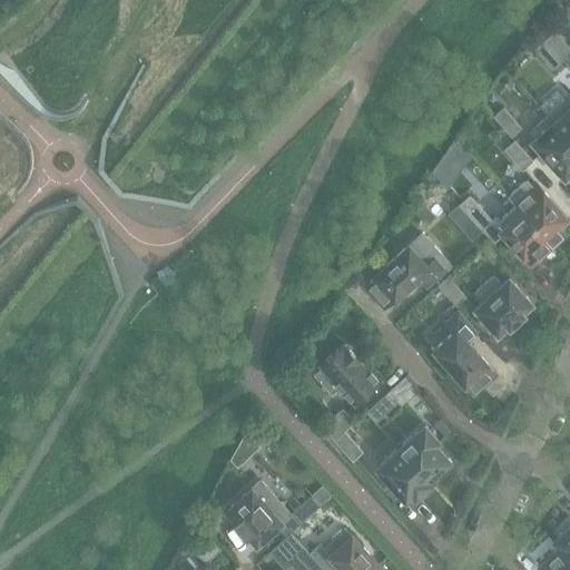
[(569,52),(569,48),(553,30),(543,39),(562,60),(569,52)]
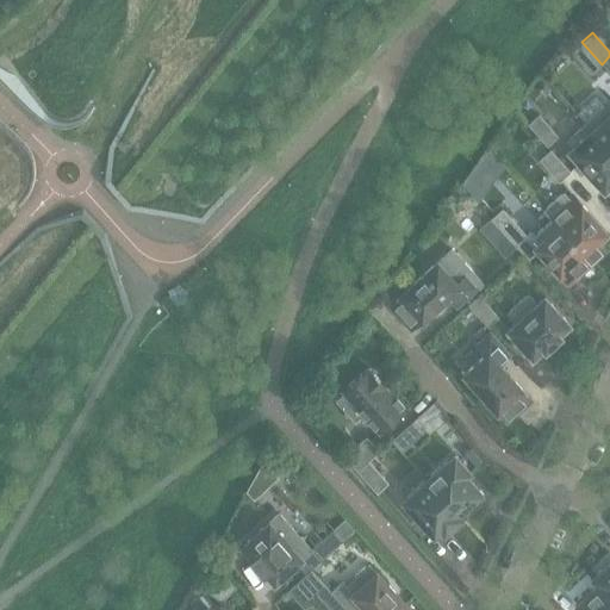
[(602,64),(582,42),(571,53),(591,74),(602,64)]
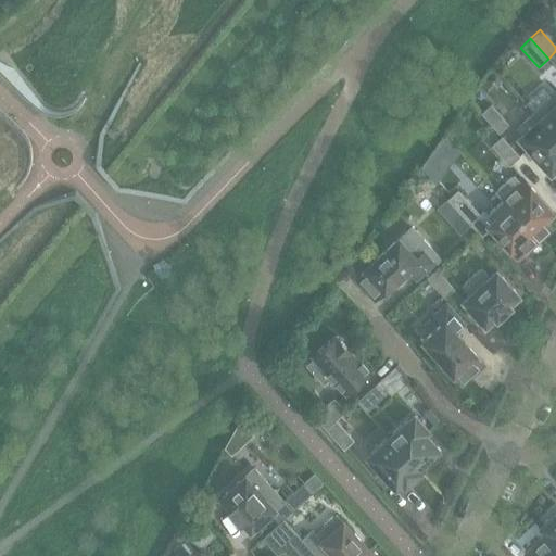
[(555,103),(540,118),(555,137),(555,103)]
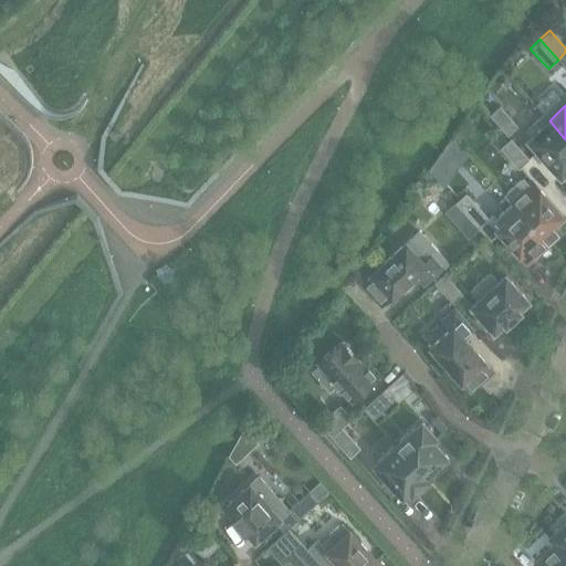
[(517,126),(499,106),(489,115),(507,135),(517,126)]
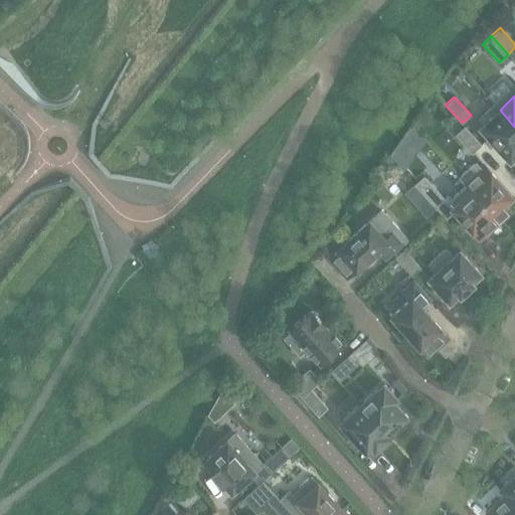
[(514,127),(500,110),(480,127),(510,160),(514,155),(514,127)]
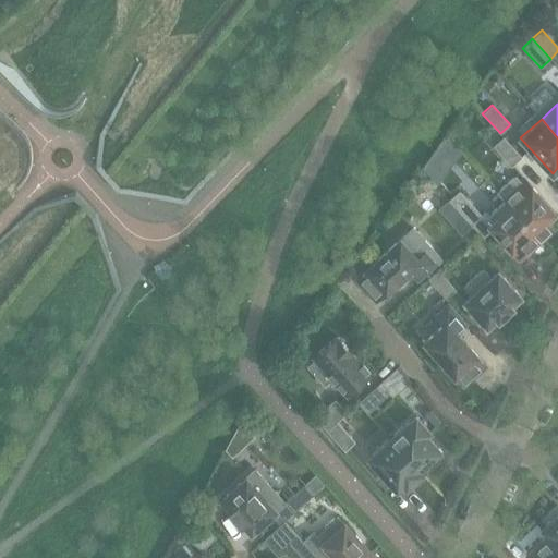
[(521,157),(504,136),(493,146),(511,166),(521,157)]
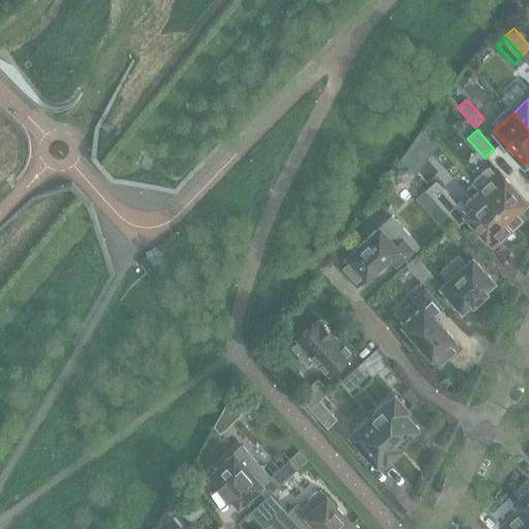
[(411,149),(402,161),(415,177),(426,163),(411,149)]
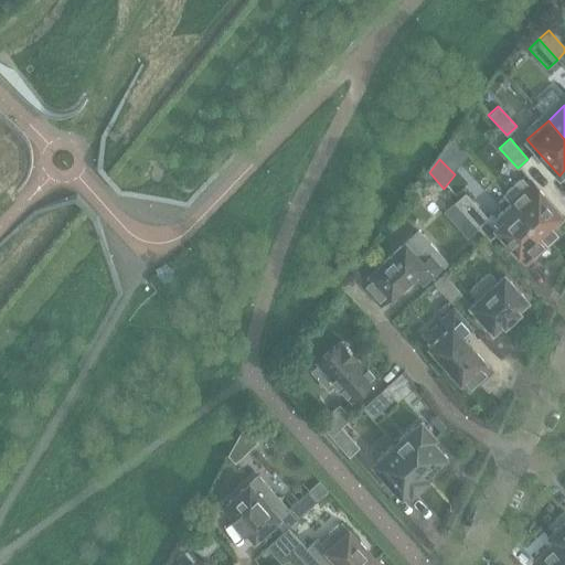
[(426,174),(417,181),(420,185),(428,187),(433,182),(426,174)]
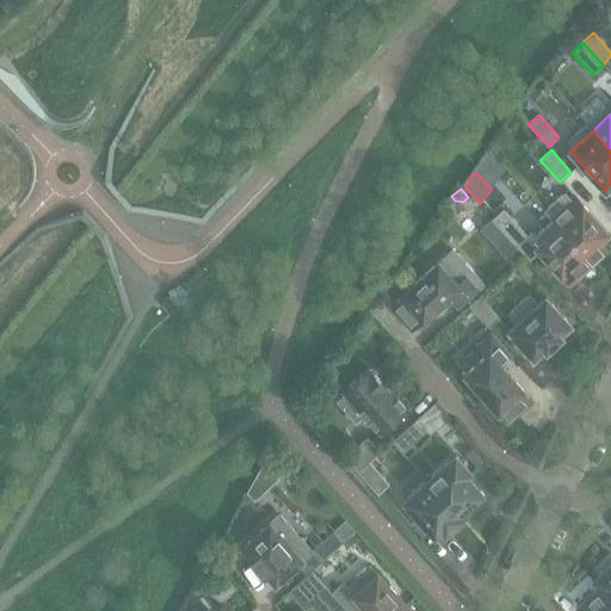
[(563,192),(544,210),(585,253),(606,233),(573,196),(569,198),(563,192)]
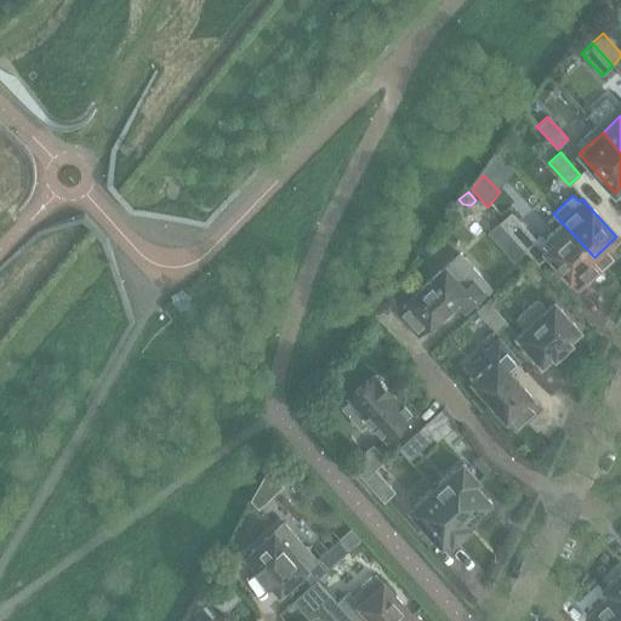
[(511,212),(500,222),(525,250),(533,258),(537,263),(548,255),(579,289),(602,267),(603,267),(594,257),(553,214),(562,223),(543,240),(540,235),(535,239),(511,212)]
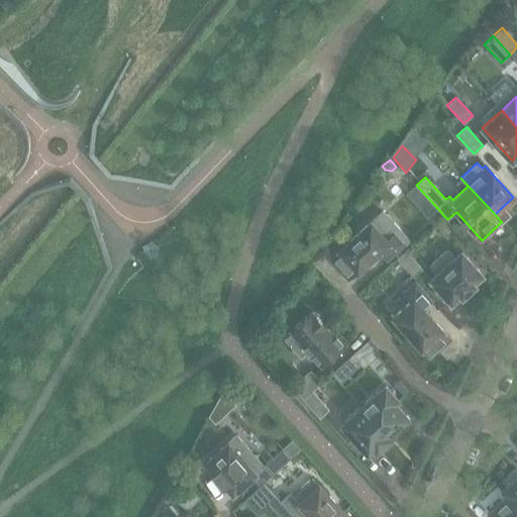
[(370,222),(330,257),(348,278),(379,251),(388,262),(407,244),(390,226),(379,214),(370,222)]
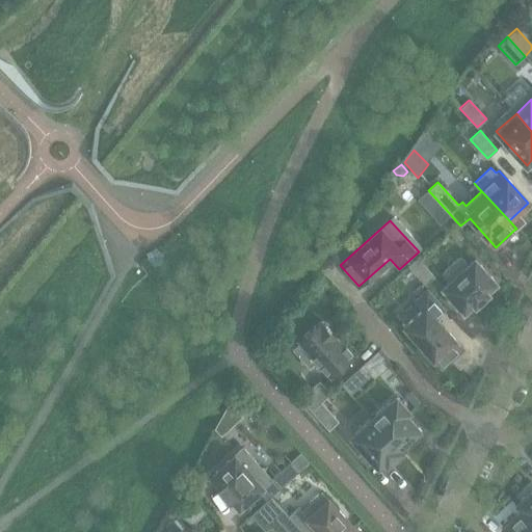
[(525,242),(516,249),(521,255),(529,247),(525,242)]
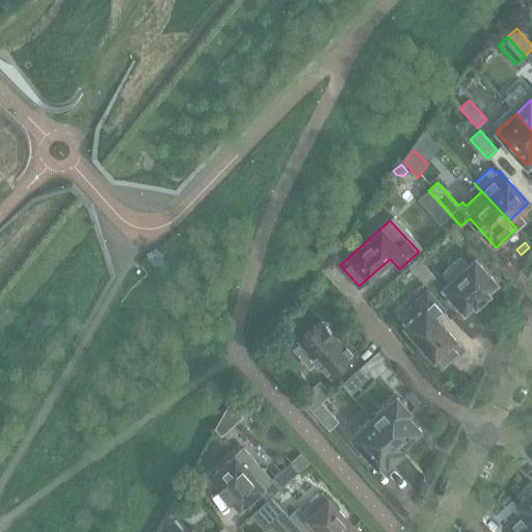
[(434,276),(418,257),(407,266),(425,285),(434,276)]
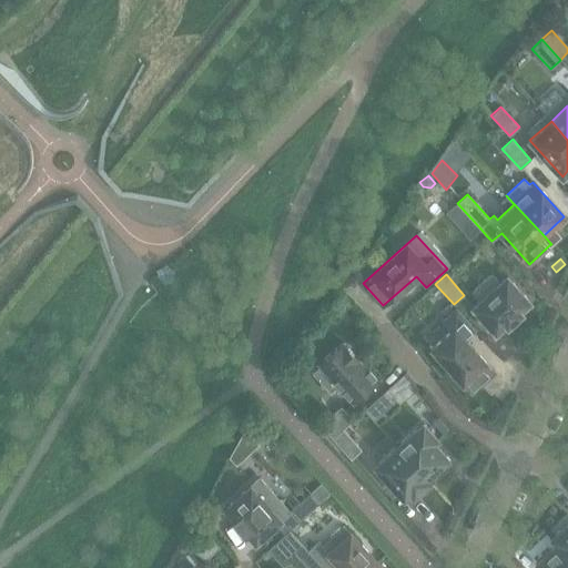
[(519,311),(529,302),(507,276),(499,283),(492,275),(473,293),(480,301),(473,306),(496,332),(506,323),(507,325),(521,313),(519,311)]
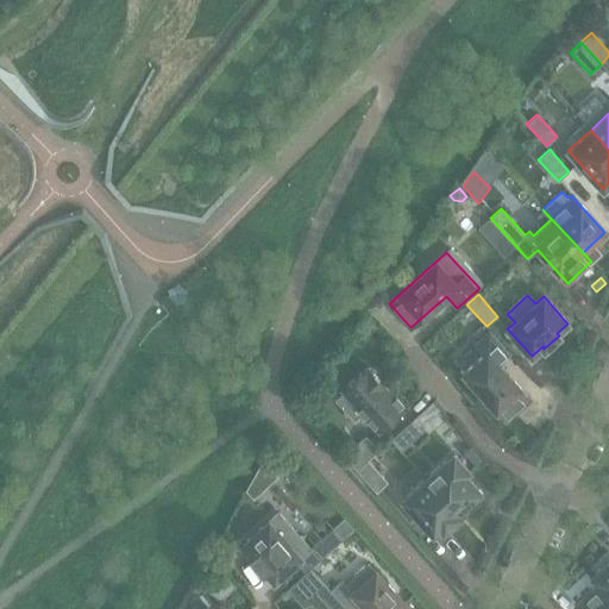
[(529,399),(497,363),(508,353),(489,332),(475,344),(484,355),(464,374),(506,420),(529,399)]
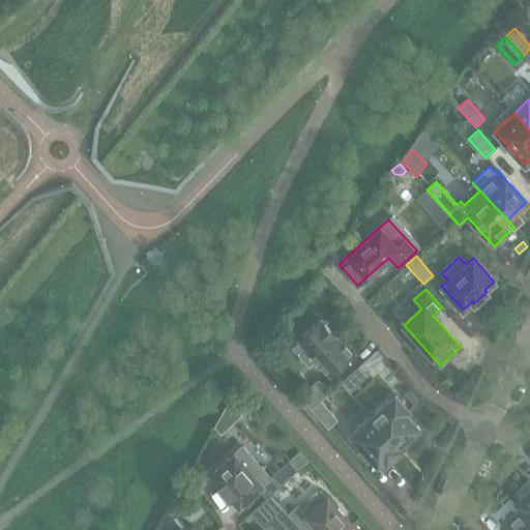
[(352,355),(320,320),(319,320),(297,339),(299,341),(291,348),(307,366),(316,359),(329,375),(352,355)]
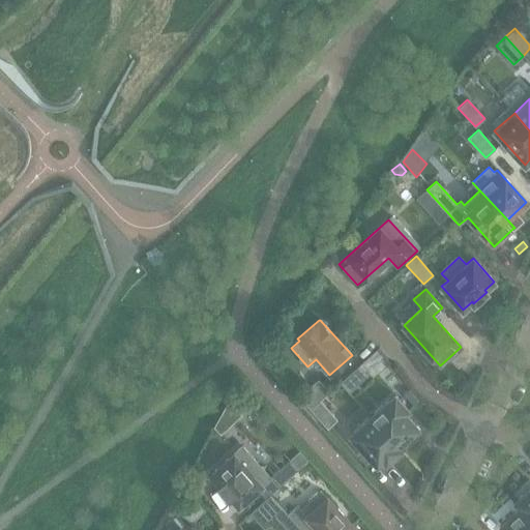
[(349,391),(367,375),(359,365),(340,382),(349,391)]
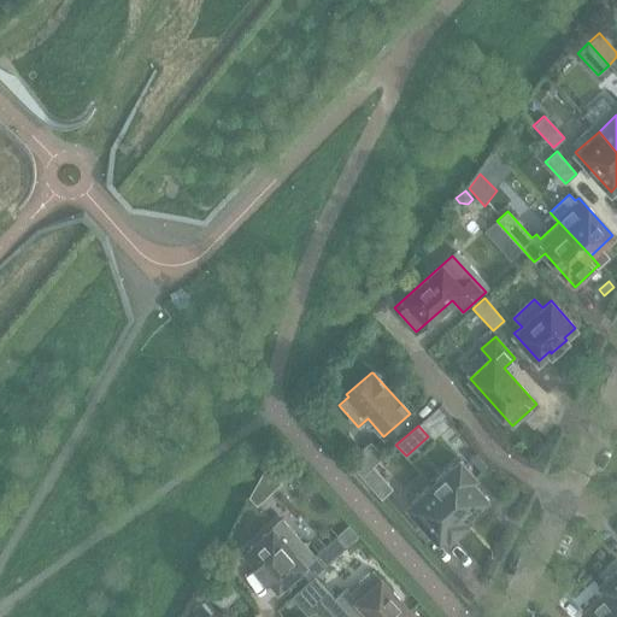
[(362,476),(372,466),(383,457),(370,441),(348,462),(362,476)]
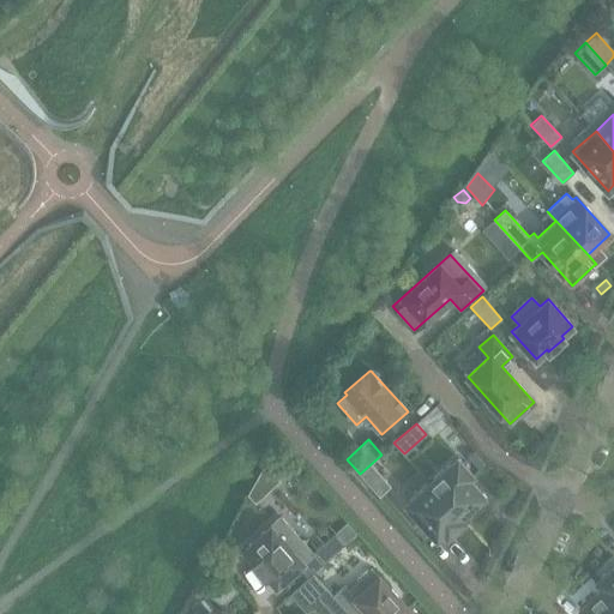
[(482,493),(469,479),(473,475),(457,457),(428,483),(463,522),(464,521),(461,517),(480,500),(477,498),(482,493)]
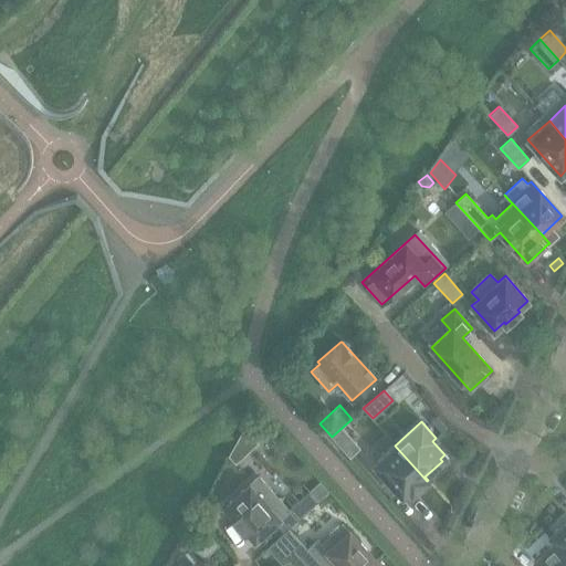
[(359,448),(342,428),(332,437),(349,458),(359,448)]
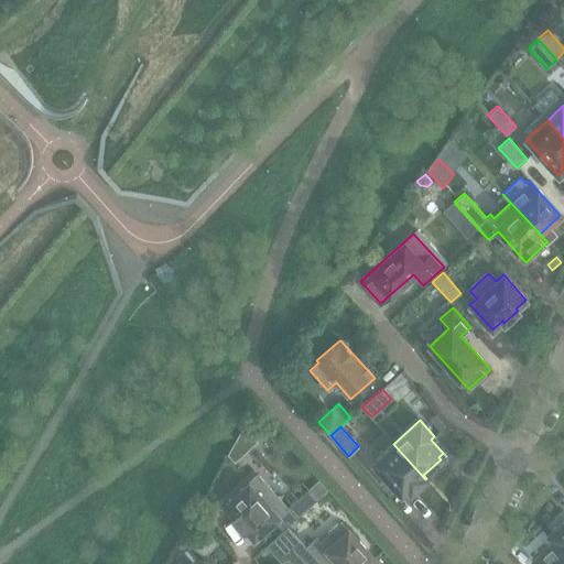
[(425,479),(393,444),(372,463),(399,492),(403,488),(405,490),(408,489),(411,492),(425,479)]
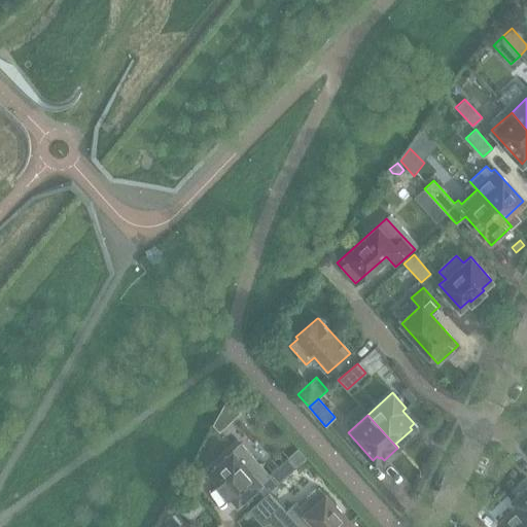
[(233,451),(209,471),(217,481),(215,483),(226,496),(229,494),(237,503),(260,482),(269,475),(241,444),(233,451)]
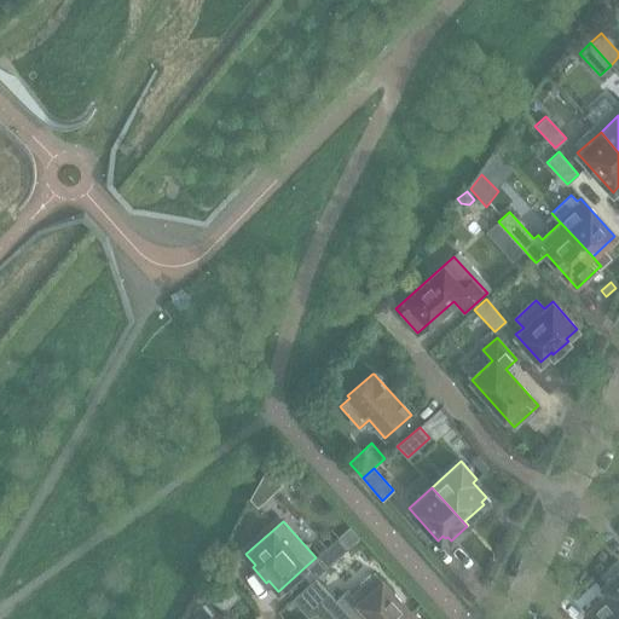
[(325,568),(348,548),(339,537),(316,557),(325,568)]
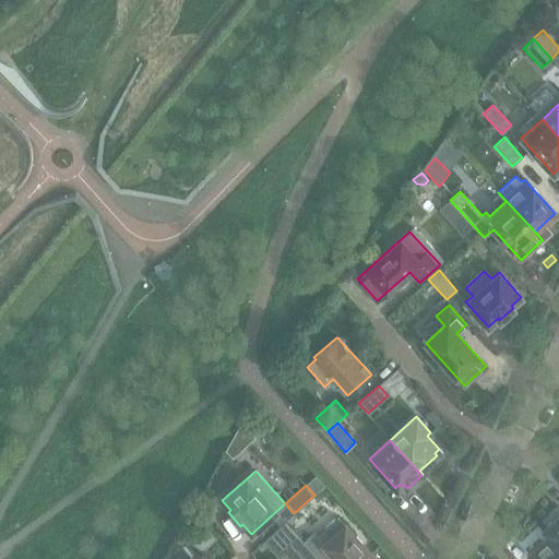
[(558,514),(543,530),(558,547),(558,514)]
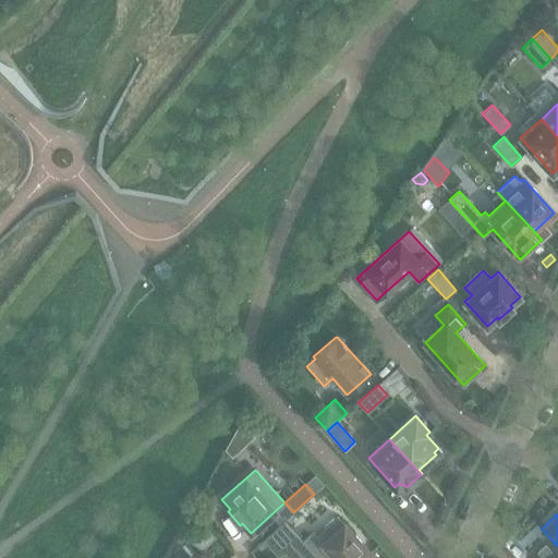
[(310,533),(302,541),(317,557),(323,557),(330,553),(335,557),(375,557),(337,516),(315,535),(312,531),(310,533)]
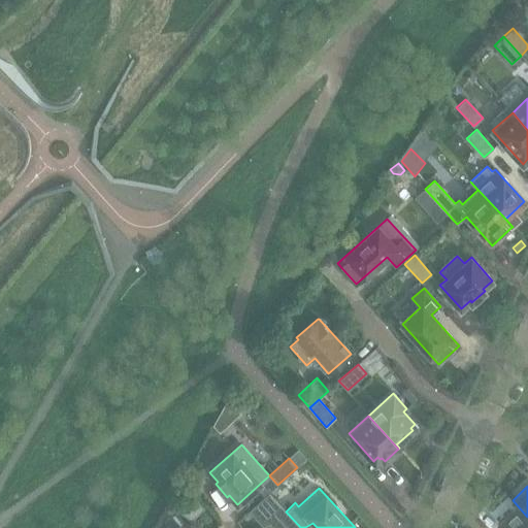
[(204,508),(190,492),(175,503),(191,521),(204,508)]
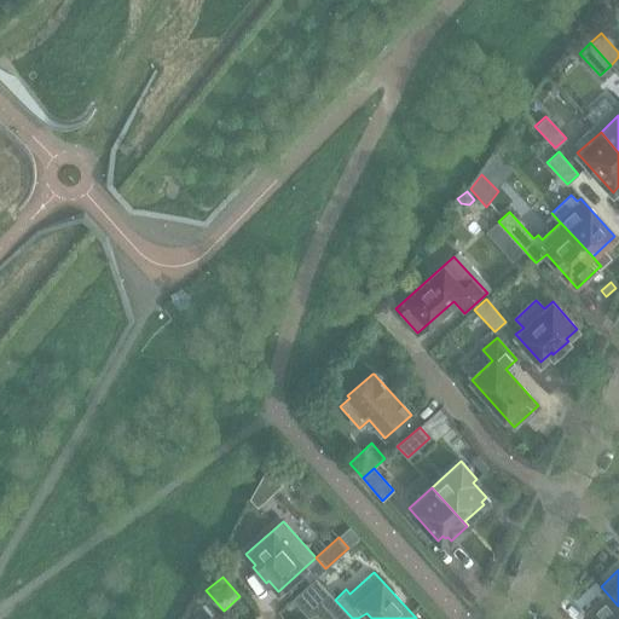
[(316,578),(294,596),(310,614),(316,608),(324,618),(352,618),(335,600),(316,578)]
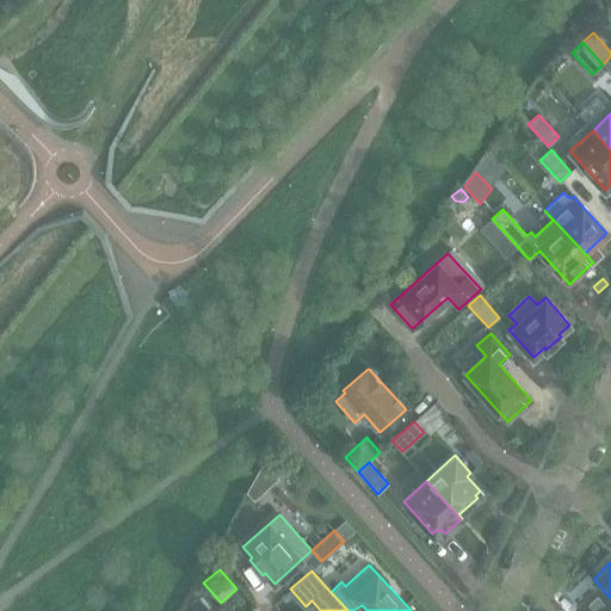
[(610,610),(610,598),(593,579),(592,579),(598,586),(576,605),(580,610),(610,610)]
